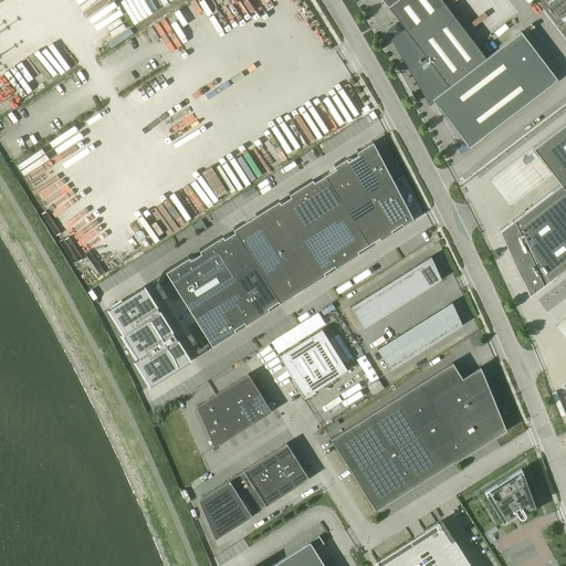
[(441,0),(381,0),(406,30),(394,39),(430,102),(432,100),(435,103),(469,147),(557,80),(521,32),(485,59),(441,0)]
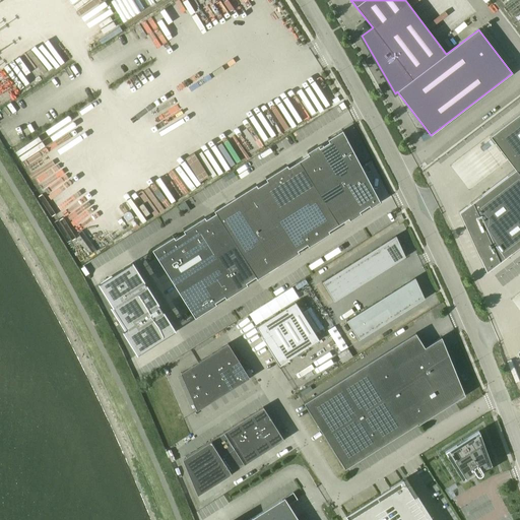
[(515,170),(459,212),(485,272),(519,245),(519,112),(490,136),(515,170)]
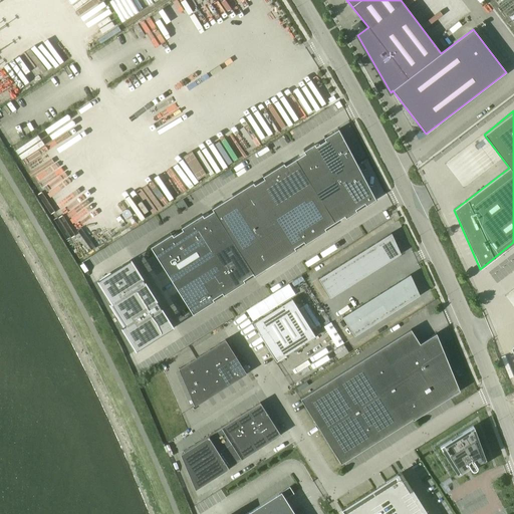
[(253,183),(212,209),(214,211),(234,243),(253,273),(254,276),(295,250),(294,248),(303,242),(305,244),(326,231),(324,229),(344,217),(345,219),(356,212),(355,210),(364,204),(366,206),(375,200),(338,130),(323,139),(325,141),(315,147),(314,145),(303,152),(304,154),(285,166),(283,164),(262,177),(264,179),(254,185),(253,183)]
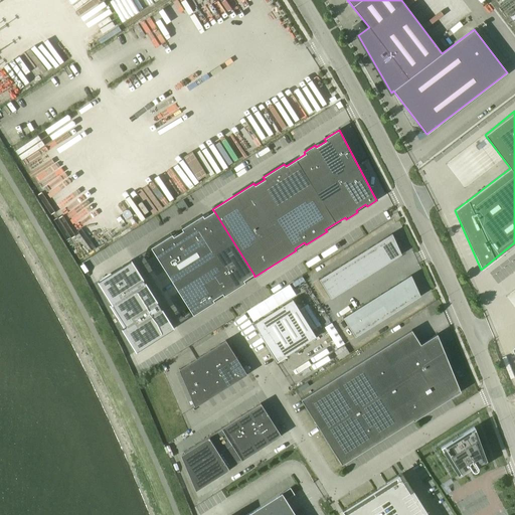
[(157,244),(151,247),(155,255),(188,308),(190,312),(193,316),(214,302),(212,300),(222,294),(223,297),(244,283),(243,281),(253,274),(251,271),(234,243),(214,211),(204,217),(202,215),(197,218),(181,228),(183,231),(173,237),(172,234),(157,244)]
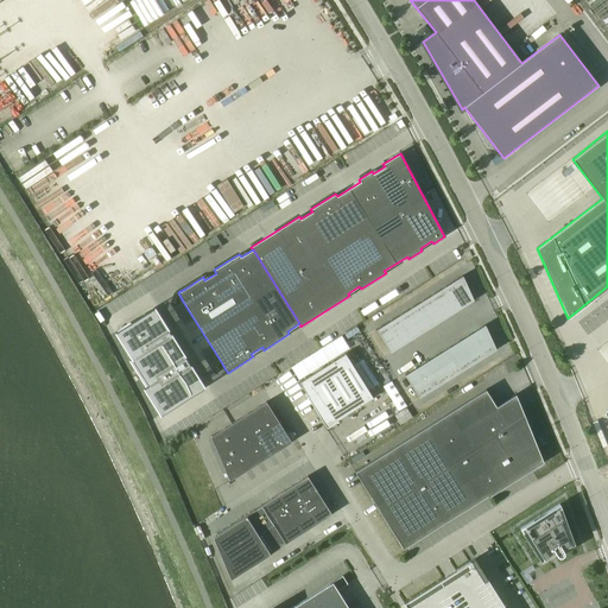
[(457,311),(474,301),(462,276),(443,289),(448,297),(457,311)]
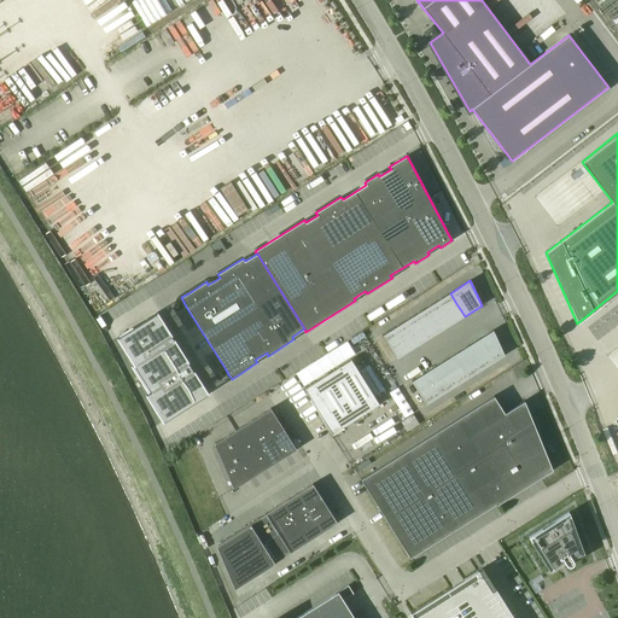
[(465,316),(455,302),(450,293),(438,299),(453,324),(465,316)]
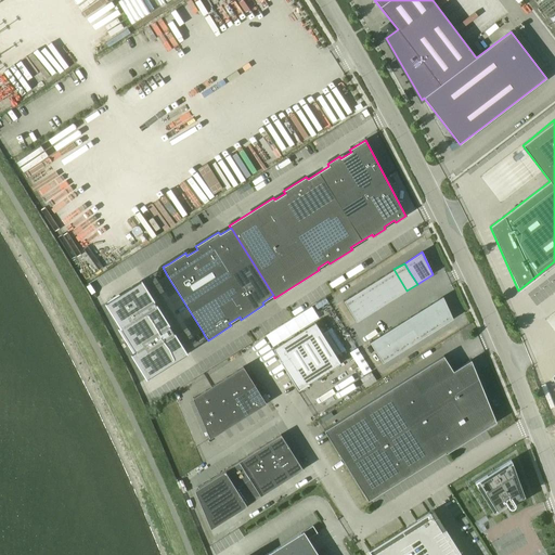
[(397,296),(407,291),(394,269),(384,275),(397,296)]
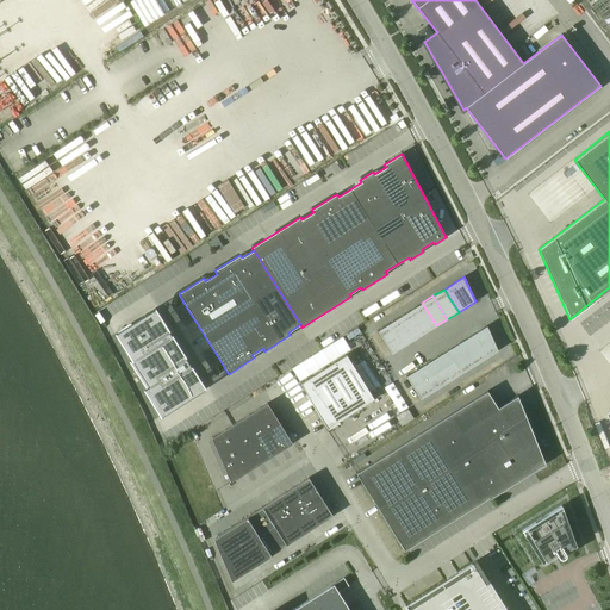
[(425,332),(436,325),(422,303),(411,310),(425,332)]
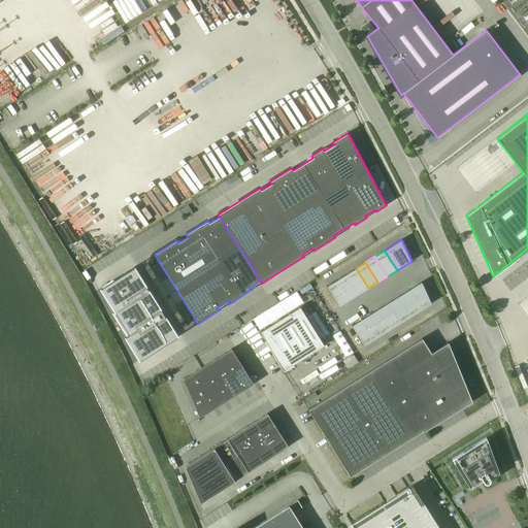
[(134,267),(102,287),(117,310),(114,311),(129,334),(127,335),(141,359),(177,336),(134,267)]
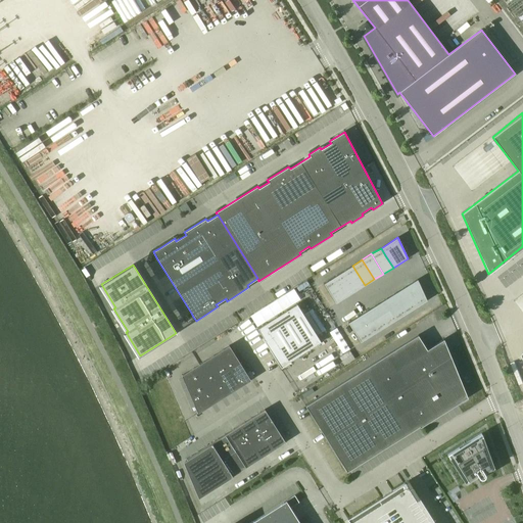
[(354,291),(365,285),(352,266),(342,272),(354,291)]
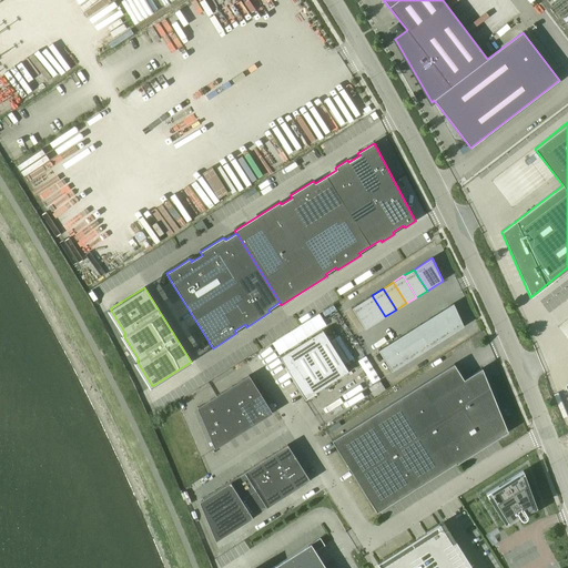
[(375,323),(385,316),(372,295),(362,302),(375,323)]
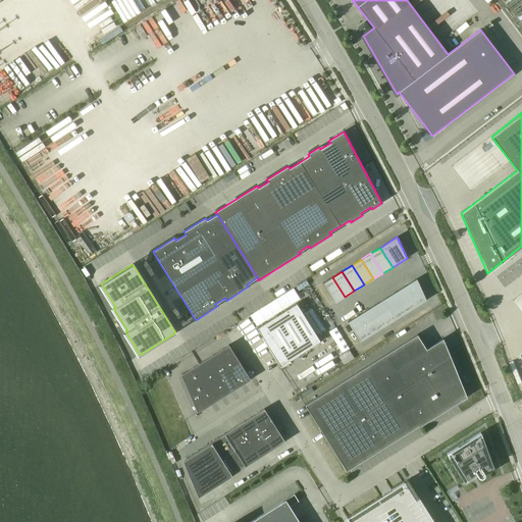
[(335,303),(345,297),(332,277),(323,283),(335,303)]
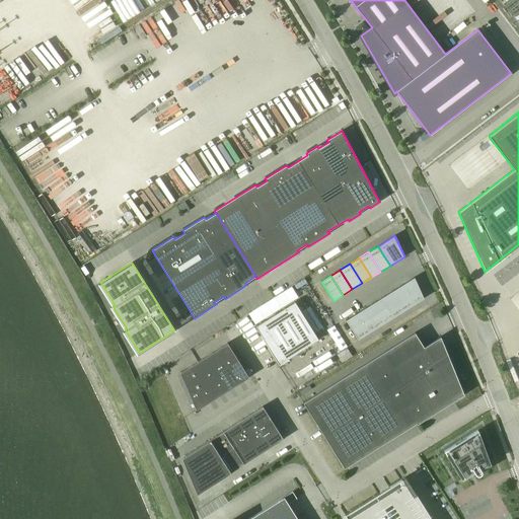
[(414,304),(424,298),(414,277),(401,285),(414,304)]
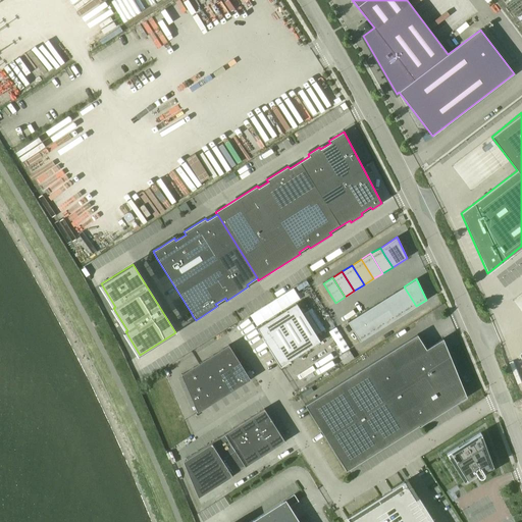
[(407,312),(416,306),(404,286),(395,293),(407,312)]
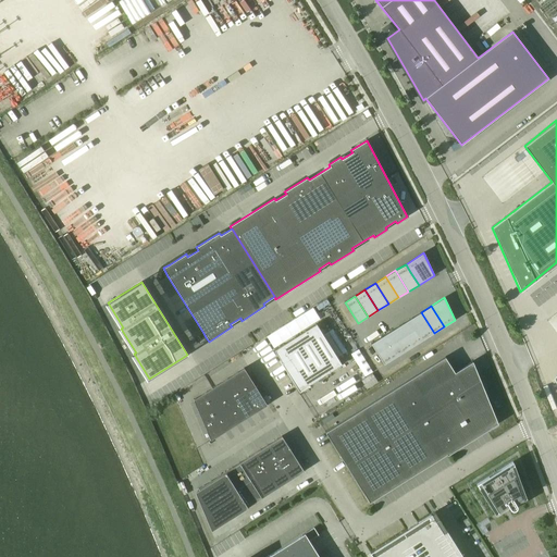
[(424,339),(434,333),(421,312),(411,319),(424,339)]
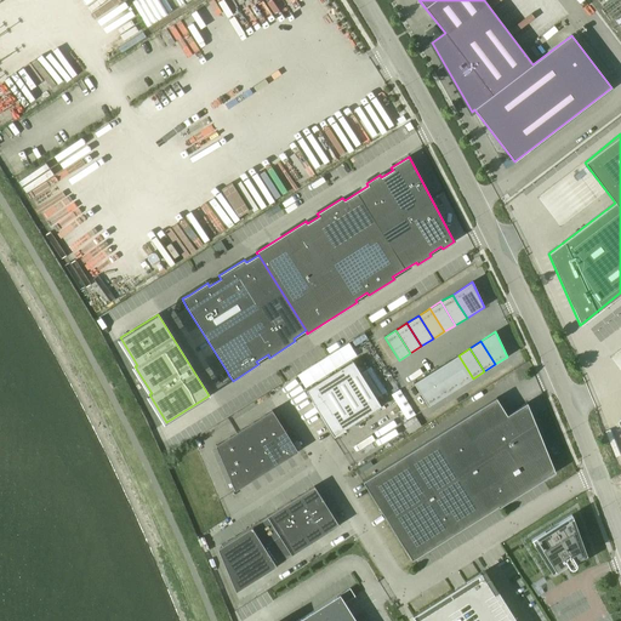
[(462,386),(473,379),(459,355),(448,362),(462,386)]
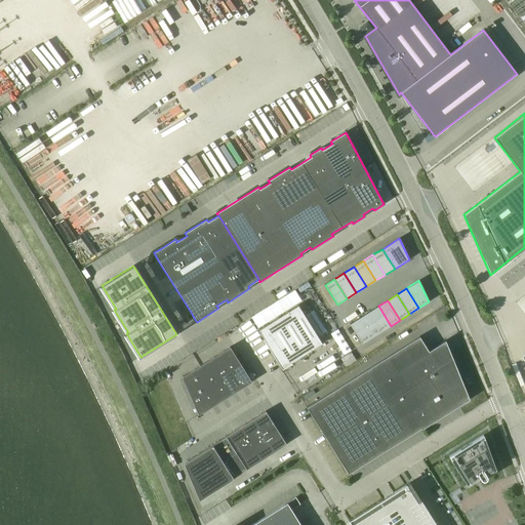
[(265,342),(272,353),(280,366),(282,369),(291,364),(290,363),(322,344),(297,306),(258,330),(266,341),(265,342)]
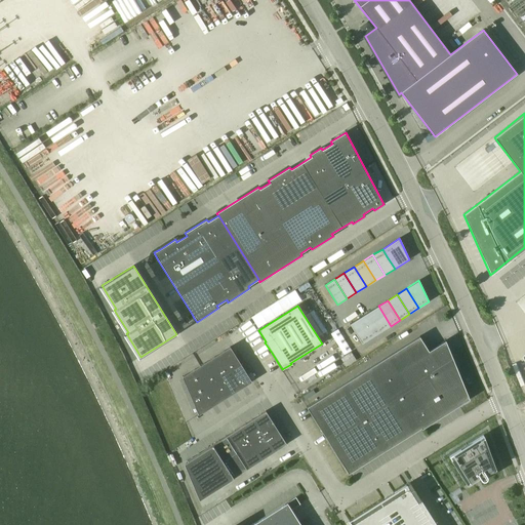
[(380,331),(391,326),(378,306),(368,312),(380,331)]
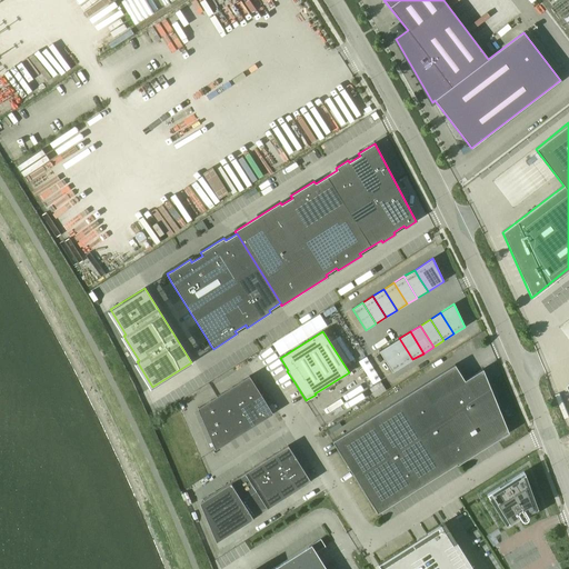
[(402,366),(412,359),(399,338),(389,345),(402,366)]
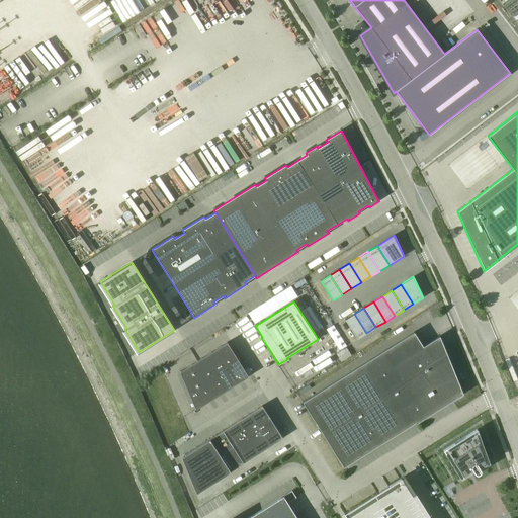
[(357,339),(366,333),(354,314),(345,320),(357,339)]
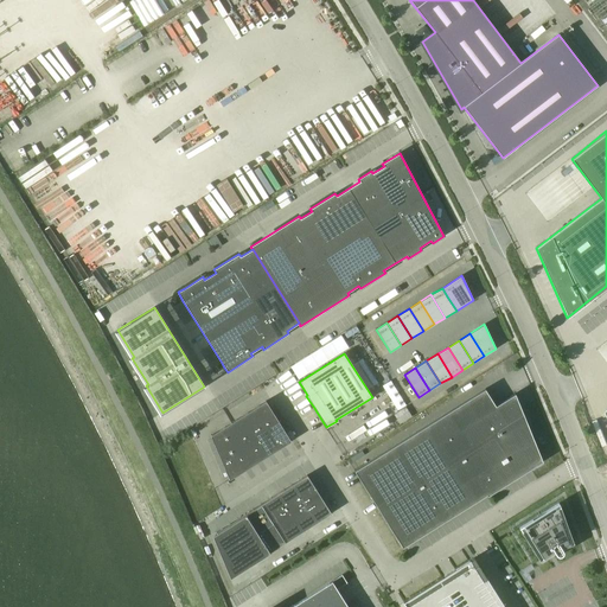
[(472,400),(356,473),(402,548),(530,468),(537,464),(542,460),(524,416),(525,415),(516,394),(483,416),(472,400)]
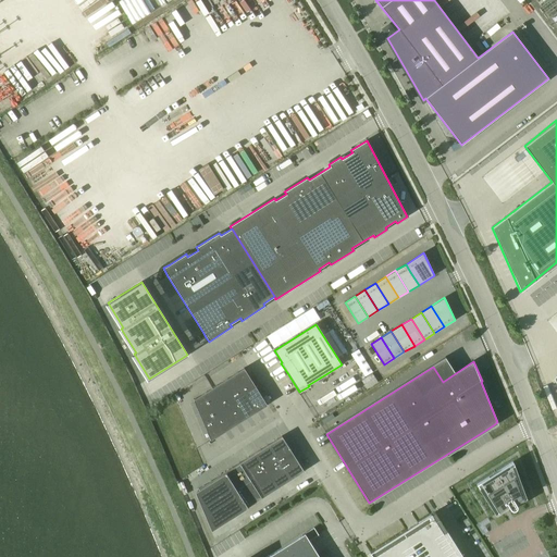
[(244,369),(194,403),(210,441),(267,405),(244,369)]
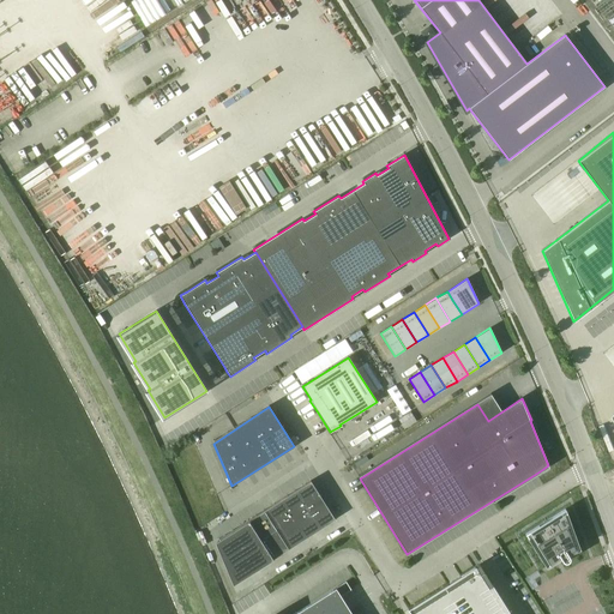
[(311,481),(218,539),(236,582),(335,519),(311,481)]
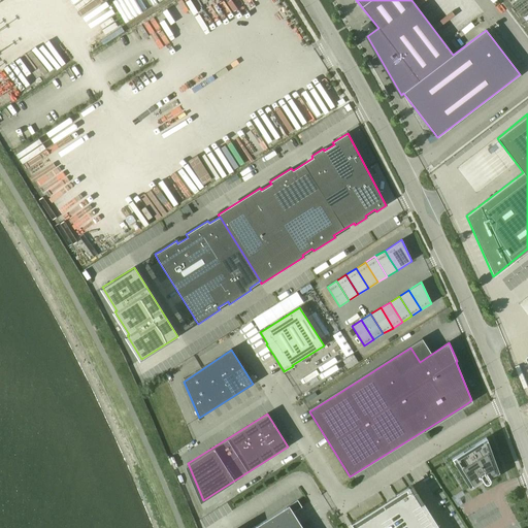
[(488,475),(498,471),(486,437),(452,459),(469,488),(475,484),(482,480),(483,482),(483,483),(484,483),(485,483),(485,484),(486,484),(487,484),(488,483),(489,483),(489,482),(490,481),(490,480),(489,479),(488,475)]
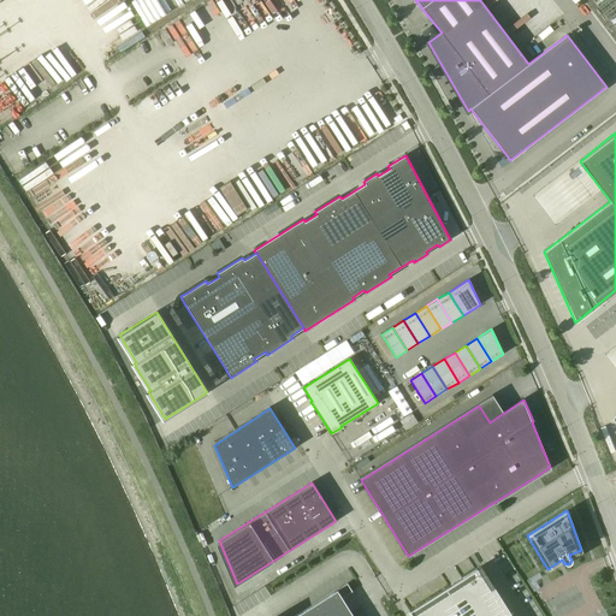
[(511,615),(480,566),(409,611),(412,615),(511,615)]
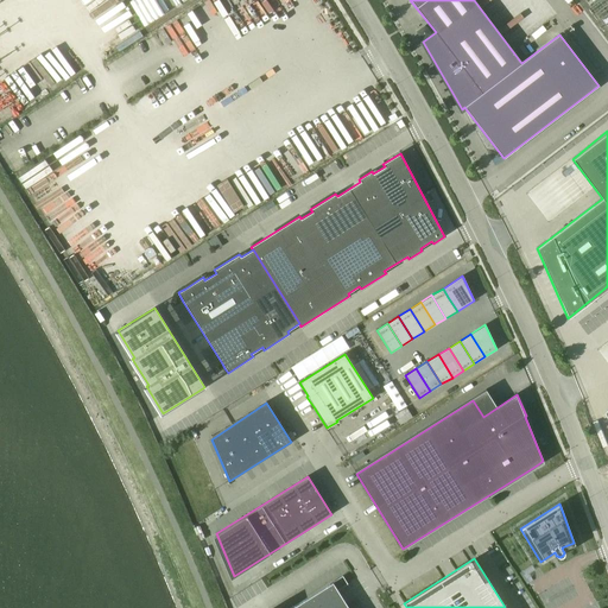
[(343,576),(290,607),(348,607),(337,590),(348,583),(343,576)]
